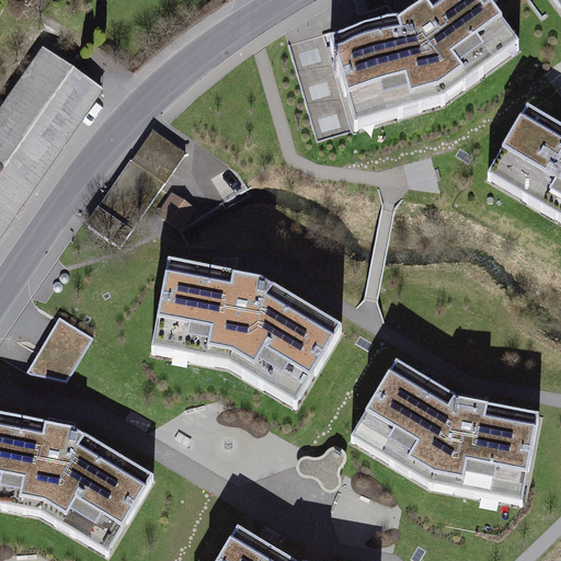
[(399,121),(446,109),(472,88),(518,52),(507,37),(483,7),(479,0),(441,0),(404,29),(335,52),(344,89),(353,122),(355,132),(399,121)]
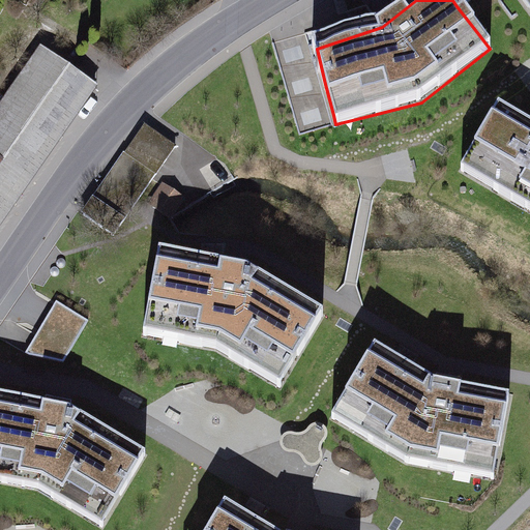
[(0,226),(98,84),(41,46),(0,105),(0,226)]
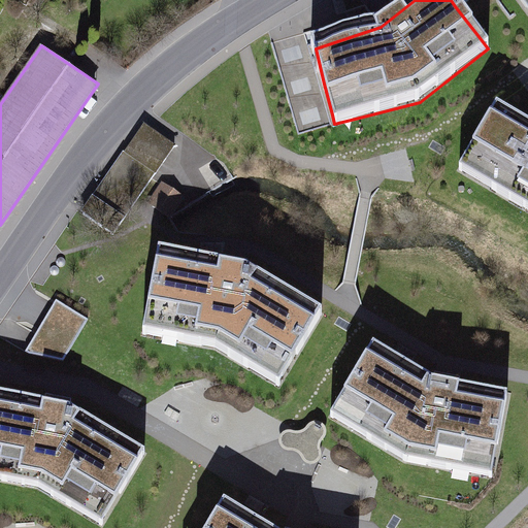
[(525,208),(527,209),(527,124),(496,105),(493,111),(466,160),(460,171),(492,190),(525,208)]
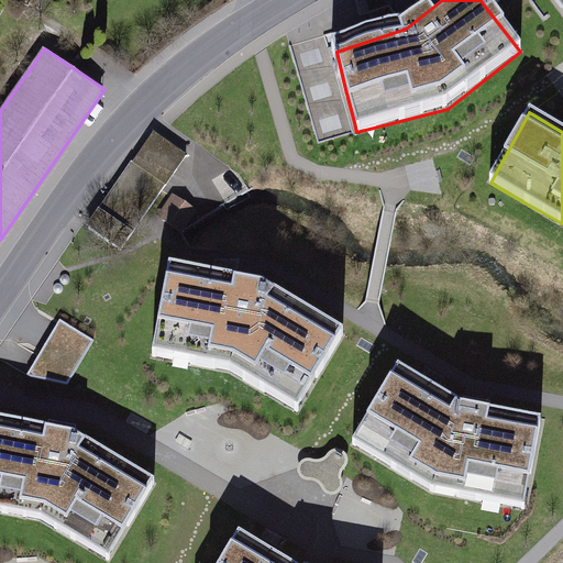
[(264,279),(168,258),(166,273),(158,317),(153,349),(183,353),(210,356),(228,360),(251,373),(275,388),(297,398),(312,374),(335,338),(341,326),(264,279)]
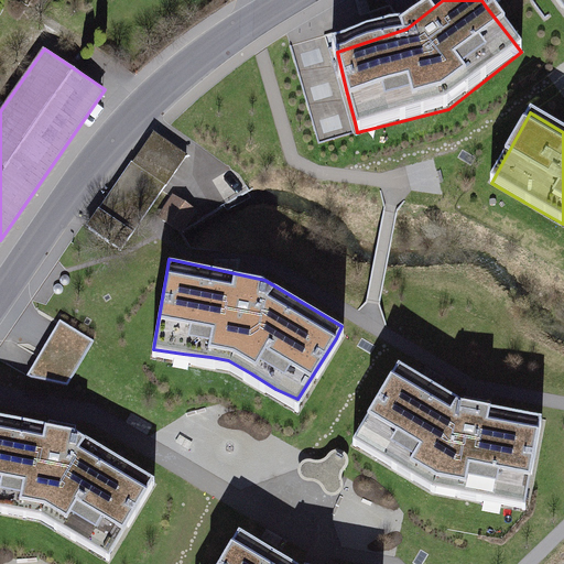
[(95,342),(60,320),(26,375),(69,383),(95,342)]
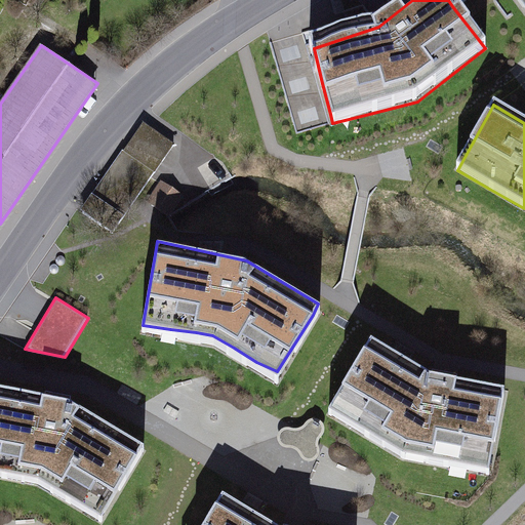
[(369,401),(358,413),(385,428),(396,436),(429,456),(458,469),(482,471),(508,473),(520,451),(524,432),(524,403),(479,396),(406,356),(393,369),(369,401)]
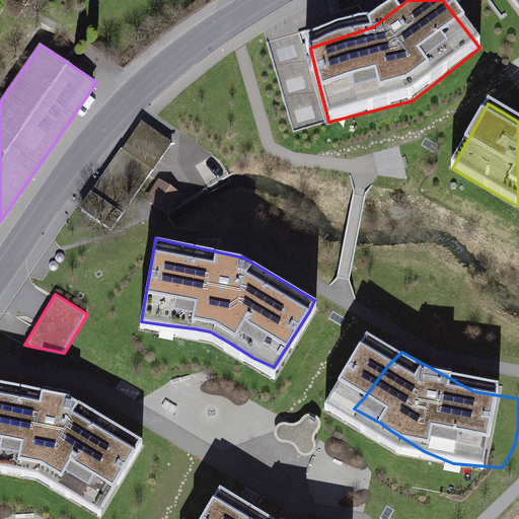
[(77,404),(0,389),(0,472),(7,474),(38,482),(78,503),(93,511),(102,517),(110,502),(123,479),(144,443),(77,404)]
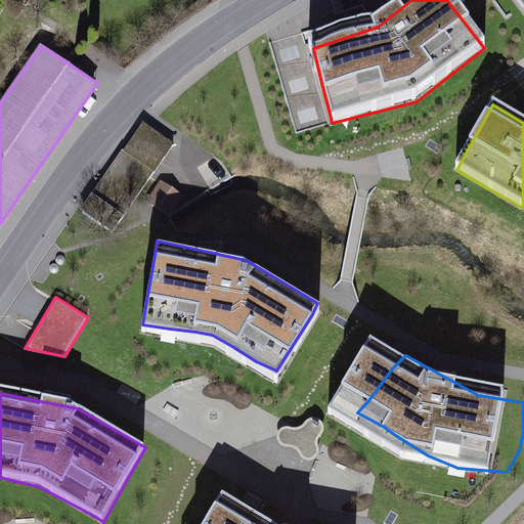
[(267,523),(221,498),(206,523),(267,523)]
